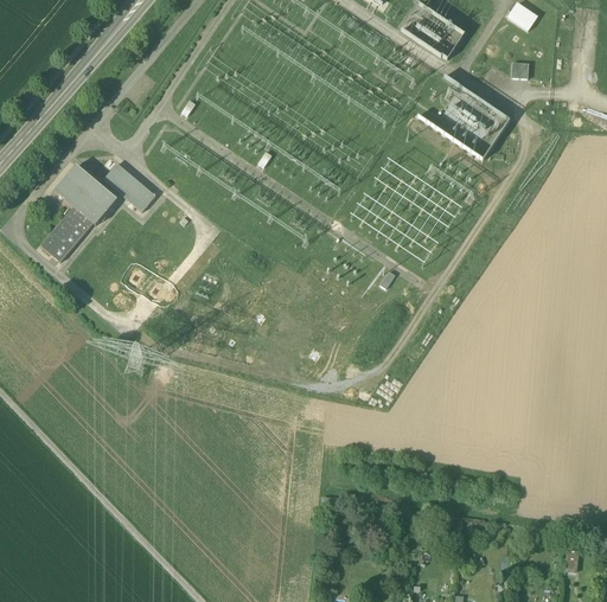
[(508,17),(528,30),(537,15),(517,1),(508,17)]
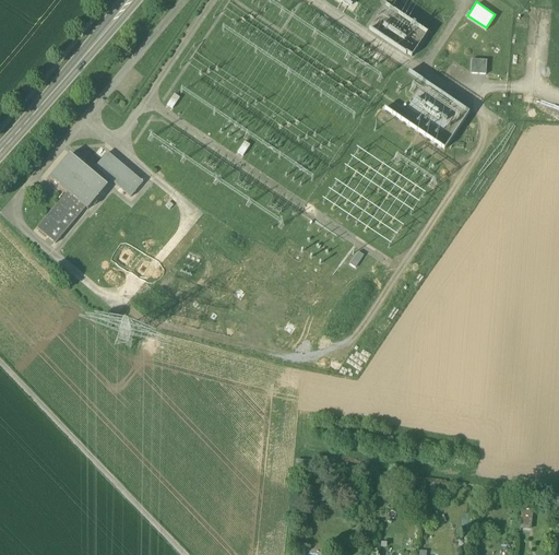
[(526,24),(526,13),(513,13),(513,24),(526,24)]
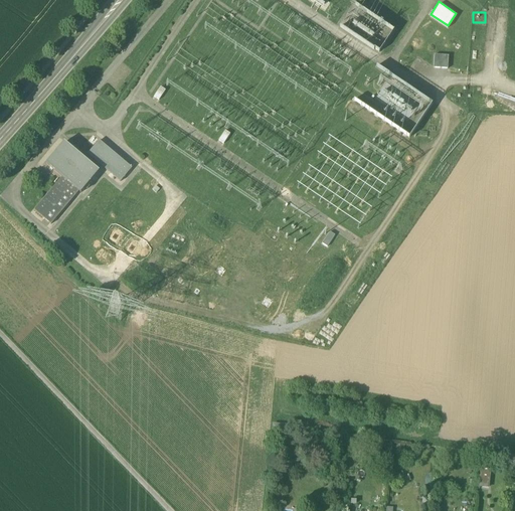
[(426,64),(448,65),(449,52),(426,51),(426,64)]
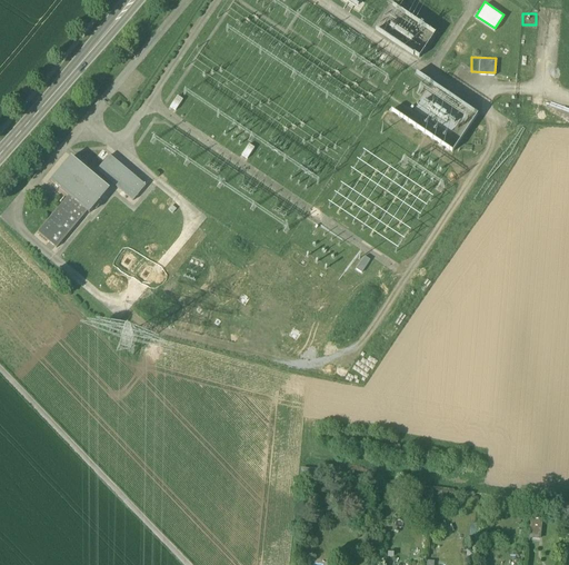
[(453,150),(478,109),(431,81),(409,118),(403,114),(401,118),(453,150)]
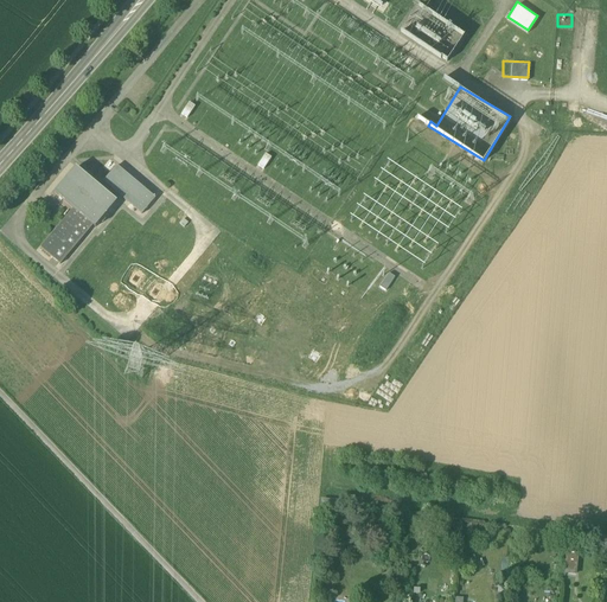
[(116,162),(103,178),(110,184),(141,211),(155,194),(116,162)]
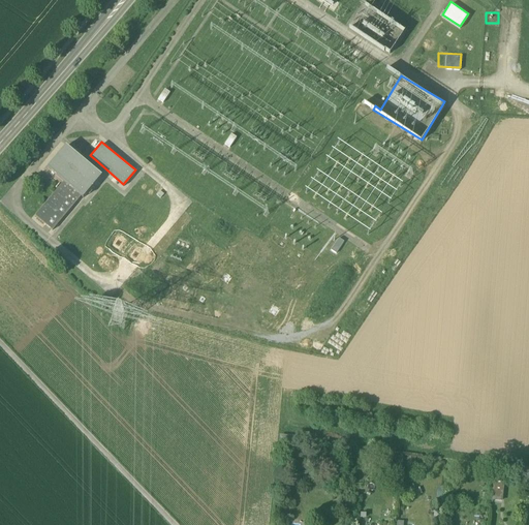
[(48,165),(64,179),(81,193),(83,195),(101,173),(92,165),(84,158),(66,144),(48,165)]
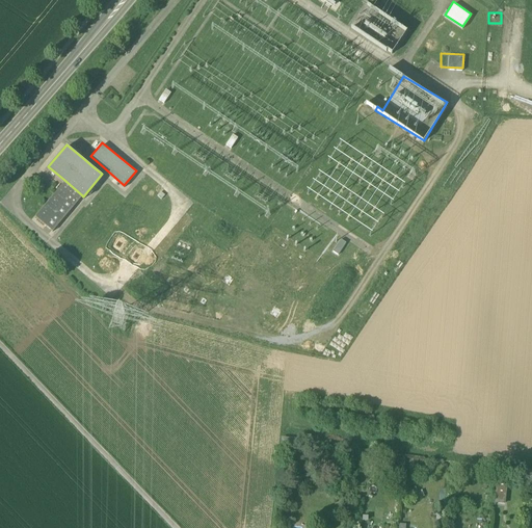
[(88,155),(84,159),(92,166),(97,161),(90,156),(88,155)]
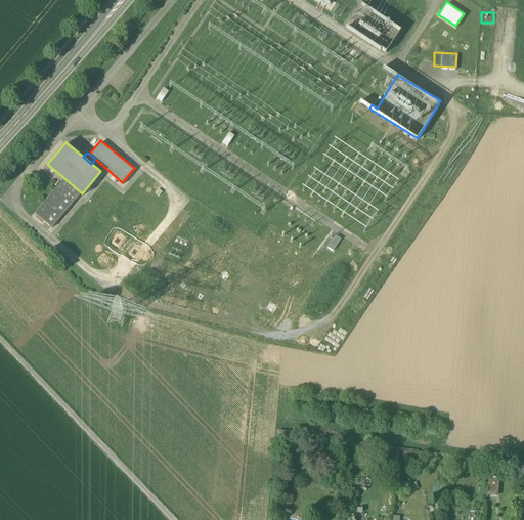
[(63,177),(53,188),(69,205),(78,195),(74,192),(77,189),(80,192),(80,191),(63,177)]
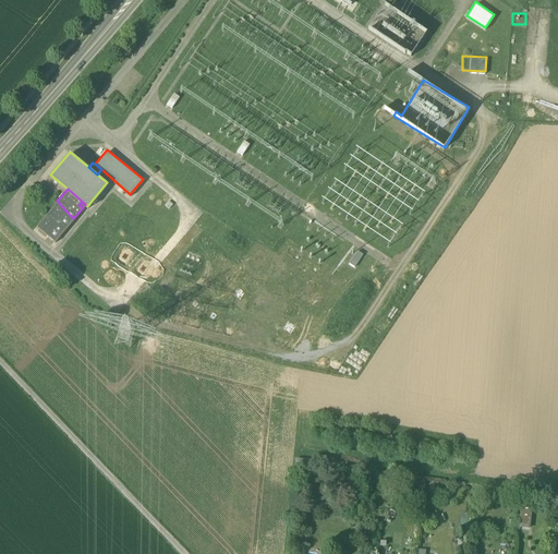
[(56,240),(73,218),(57,201),(37,225),(56,240)]
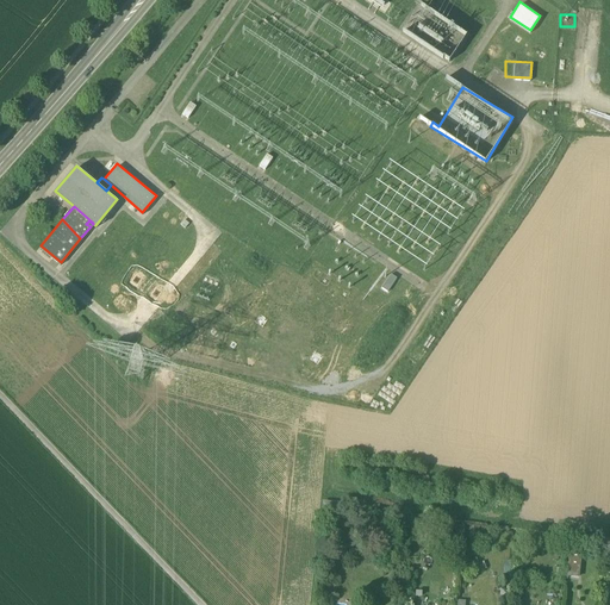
[(390,269),(381,284),(387,287),(396,274),(390,269)]
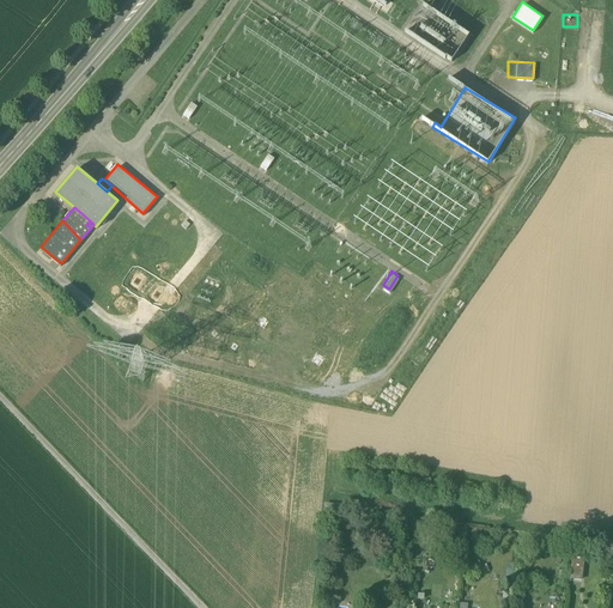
[(325,517),(339,518),(340,504),(326,502),(325,517)]
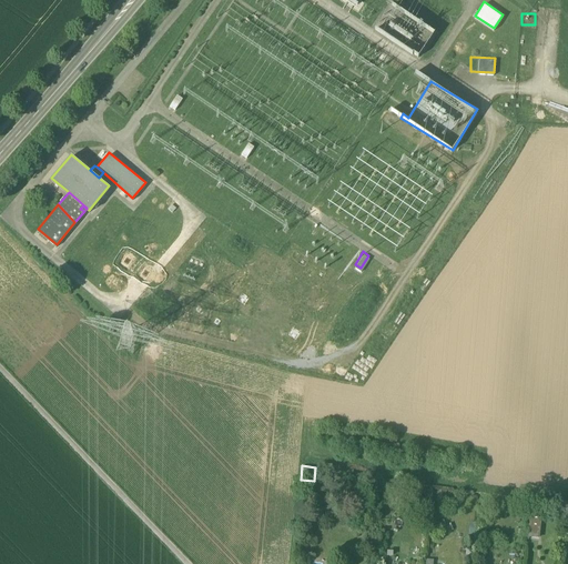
[(382,490),(383,475),(369,474),(368,489),(382,490)]
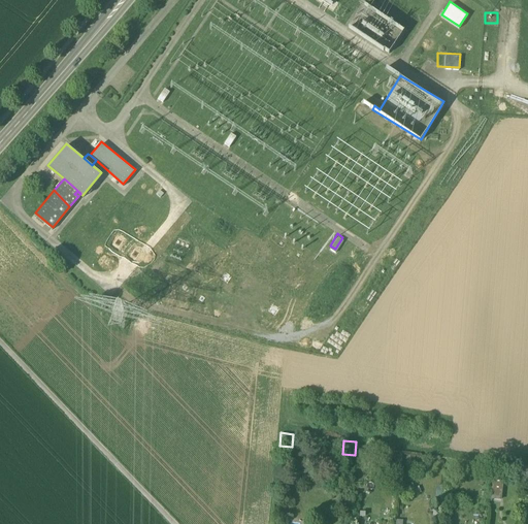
[(492,496),(500,497),(503,473),(494,472),(492,496)]
